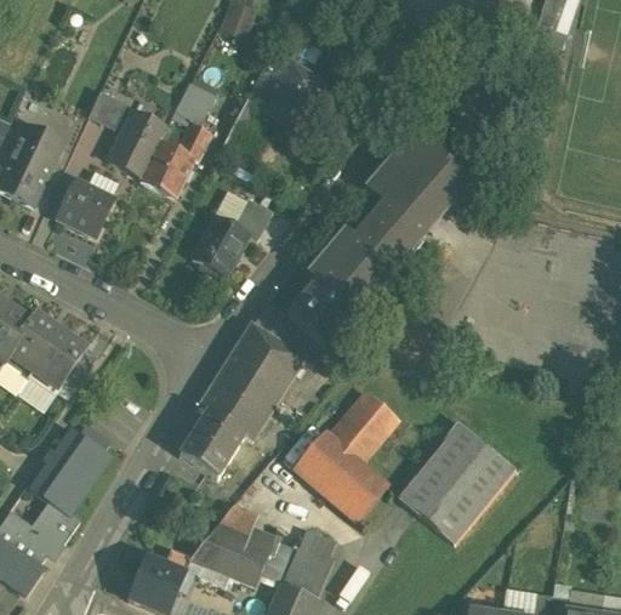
[(245,35),(255,6),(237,0),(224,0),(216,27),(245,35)]
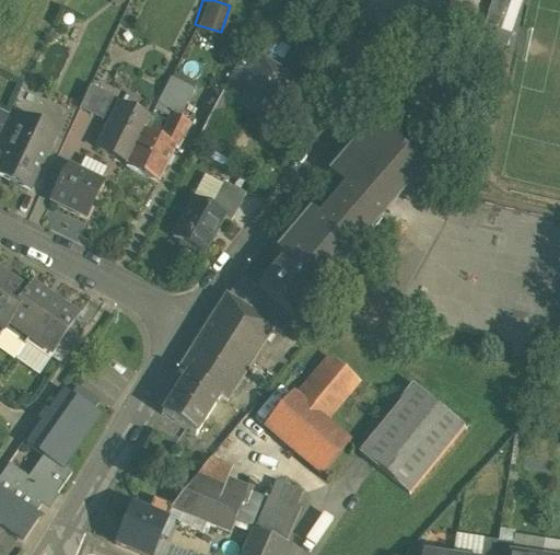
[(492,0),(489,9),(502,13),(505,2),(506,2),(508,0),(492,0)]
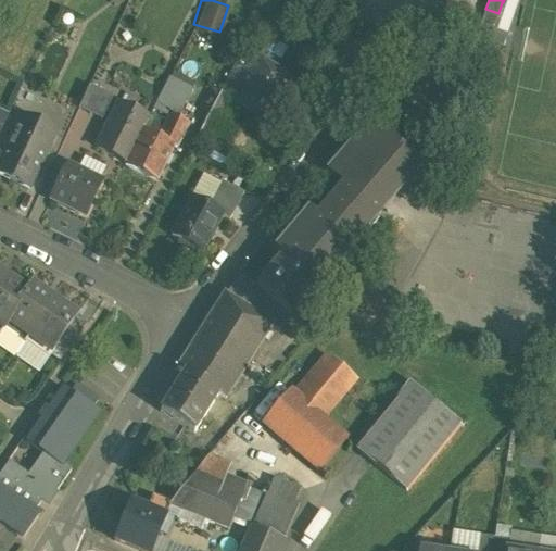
[(237,61),(199,129),(228,147),(240,125),(232,121),(242,102),(274,123),(287,102),(282,99),(295,79),(256,53),(248,67),(237,61)]
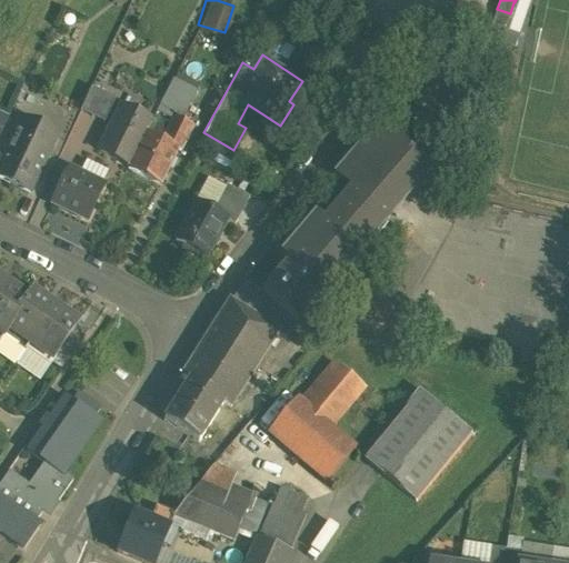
[(173,76),(157,108),(175,117),(176,113),(183,117),(198,88),(173,76)]
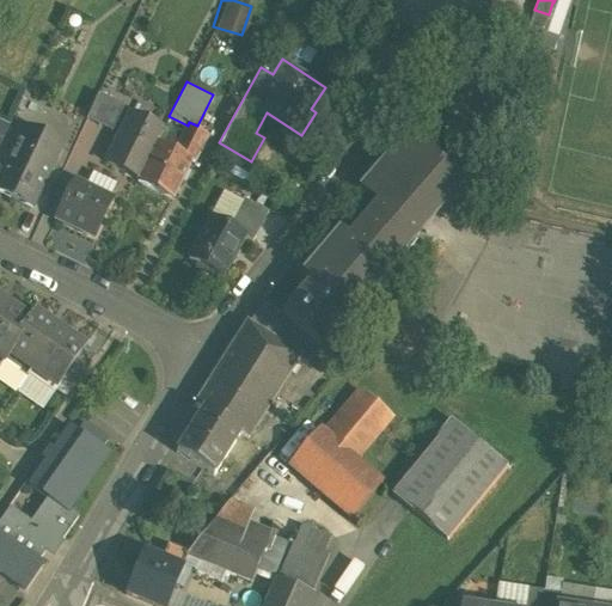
[(87,116),(112,128),(124,102),(99,91),(87,116)]
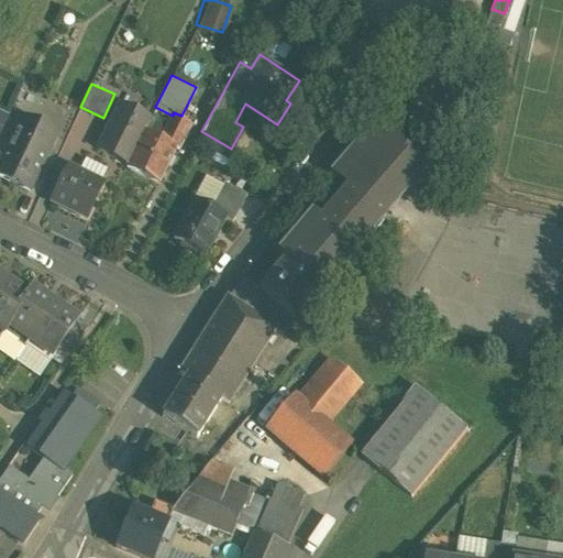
[(150,117),(120,101),(98,146),(128,161),(144,128),(150,117)]
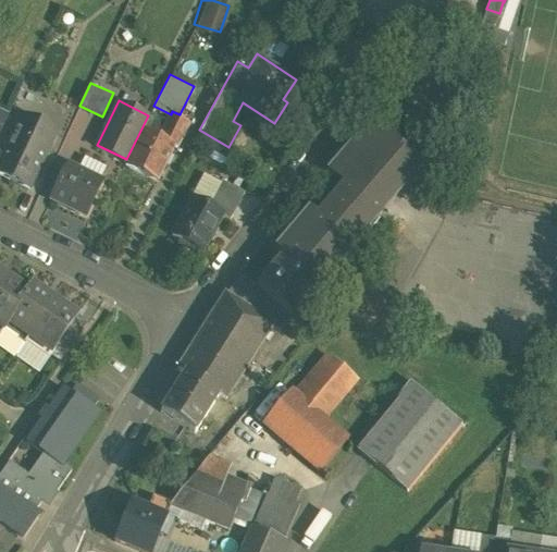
[(168,131),(181,137),(189,120),(180,114),(172,111),(171,114),(163,129),(168,131)]
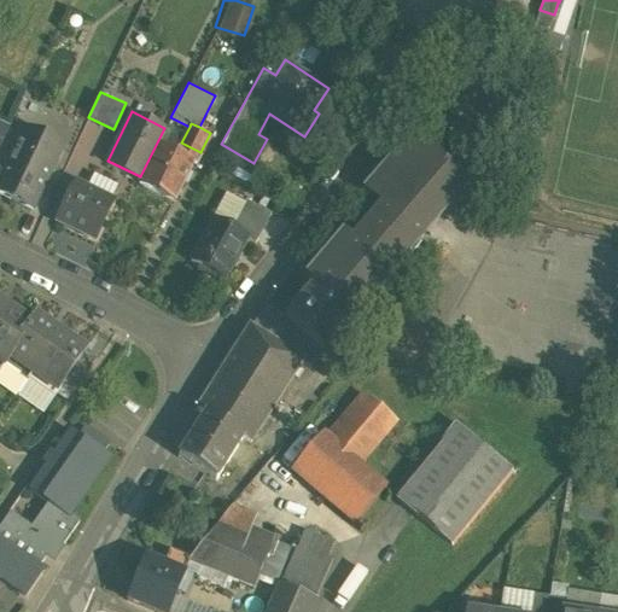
[(60,143),(25,126),(5,165),(0,178),(0,188),(31,204),(60,143)]
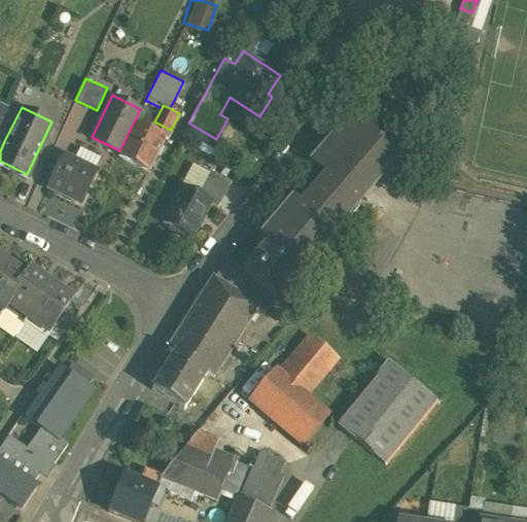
[(168,346),(175,350),(152,386),(184,406),(207,371),(214,376),(259,305),(261,306),(271,292),(279,299),(362,199),(358,196),(398,147),(352,109),(310,160),(324,173),(301,201),(293,196),(261,234),(268,239),(243,269),(232,259),(216,277),(212,275),(168,346)]
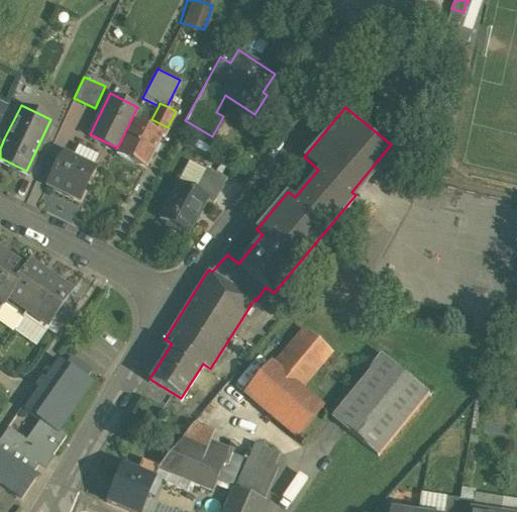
[(153,127),(132,117),(117,147),(116,149),(146,164),(163,131),(153,127)]
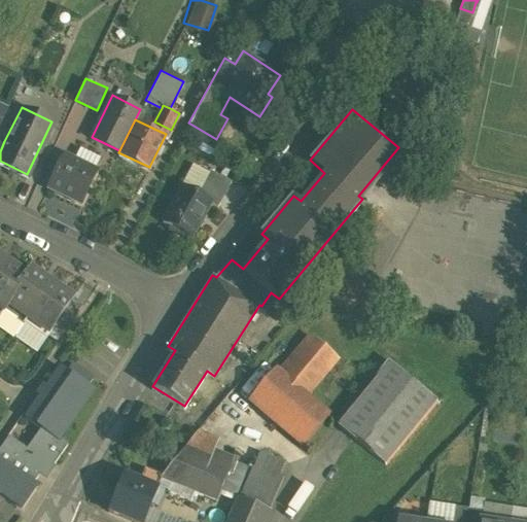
[(171,130),(159,124),(156,130),(166,134),(169,135),(171,130)]
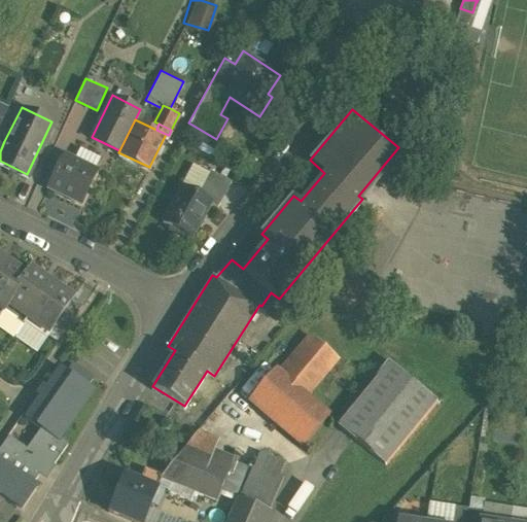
[(96,168),(64,152),(48,184),(81,200),(96,168)]
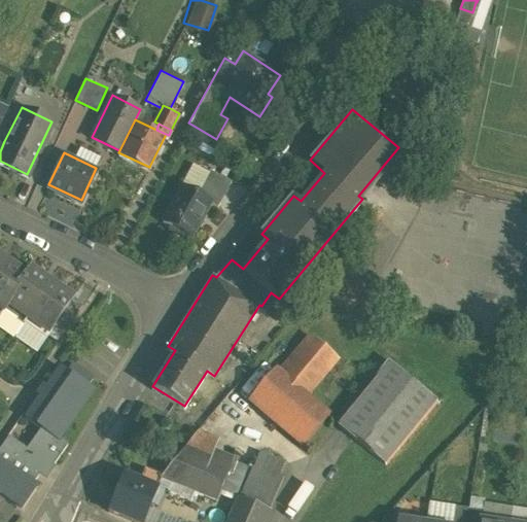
[(231,179),(211,169),(197,194),(210,201),(217,204),(231,179)]
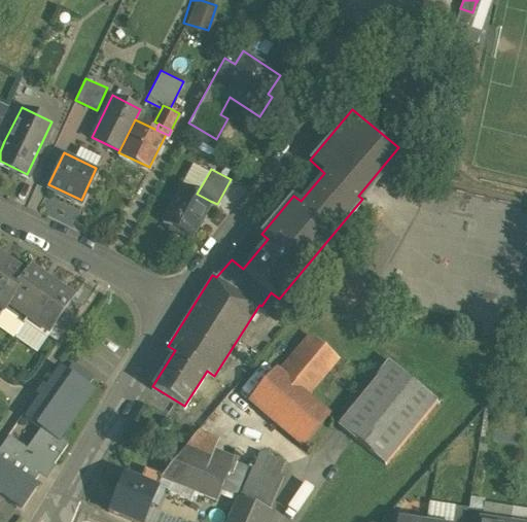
[(197,194),(181,184),(162,219),(190,235),(210,201),(197,194)]
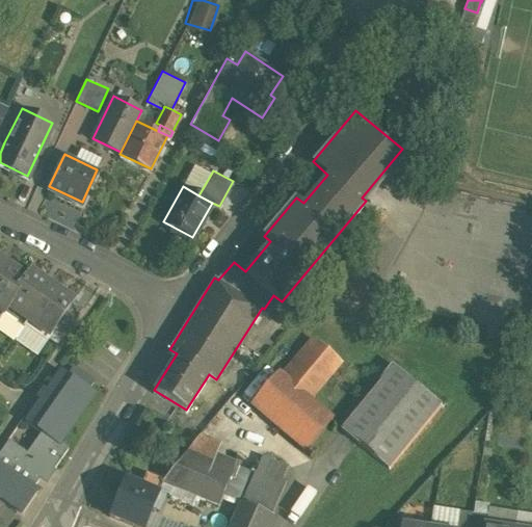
[(26,274),(6,261),(0,269),(0,309),(3,311),(7,306),(6,305),(27,275),(26,274)]
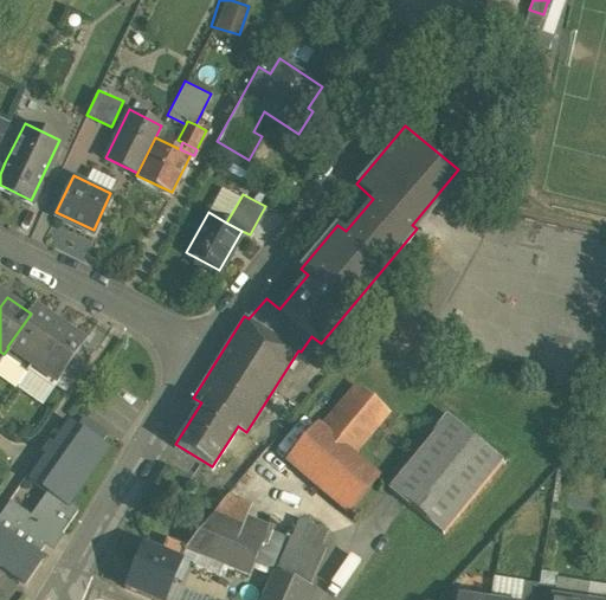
[(59,322),(36,305),(30,313),(31,314),(7,347),(8,348),(31,363),(59,322)]
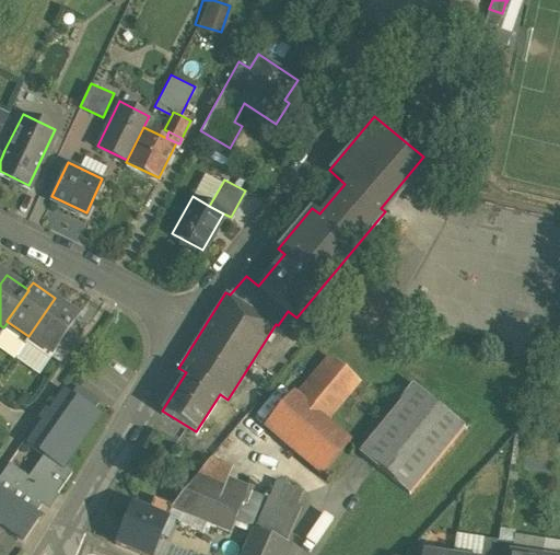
[(55,298),(28,336),(50,351),(77,313),(55,298)]
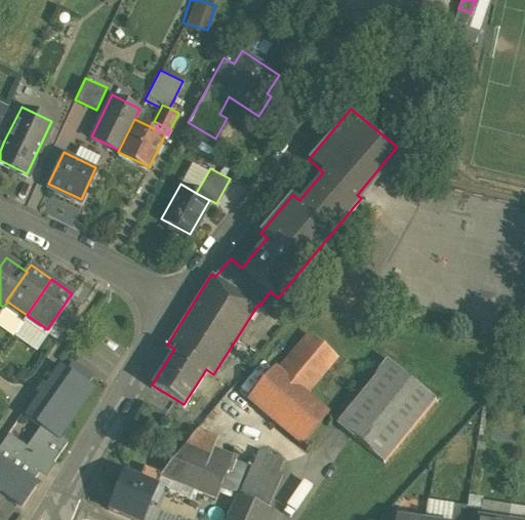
[(310,332),(278,369),(304,392),(336,355),(310,332)]
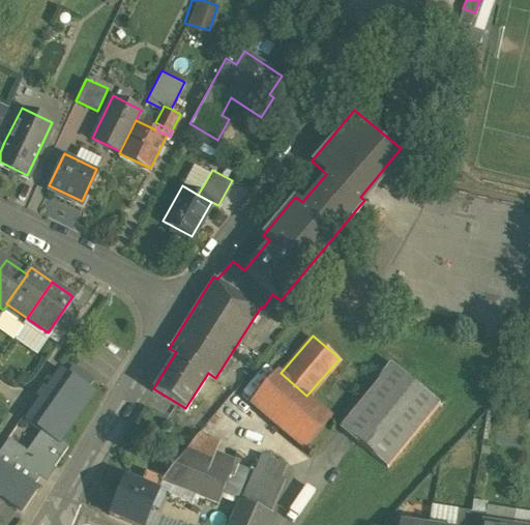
[(26,416),(42,428),(29,447),(9,434),(0,447),(0,489),(24,506),(39,485),(35,482),(48,464),(53,468),(69,444),(62,439),(96,389),(89,385),(95,377),(75,362),(69,371),(61,366),(48,385),(43,382),(38,390),(41,394),(26,416)]
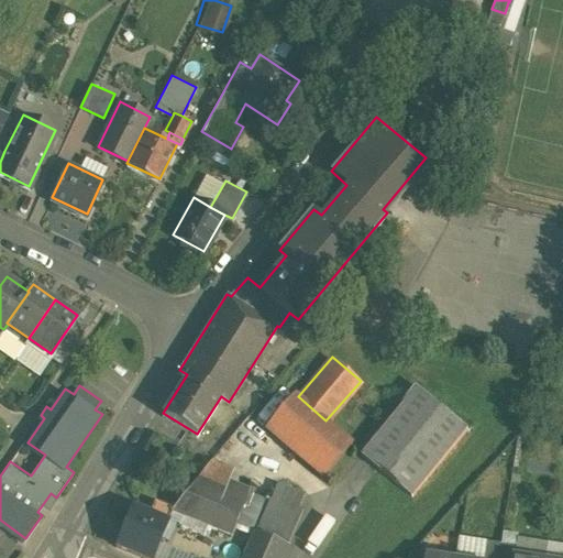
[(362,451),(411,492),(463,428),(414,387),(362,451)]
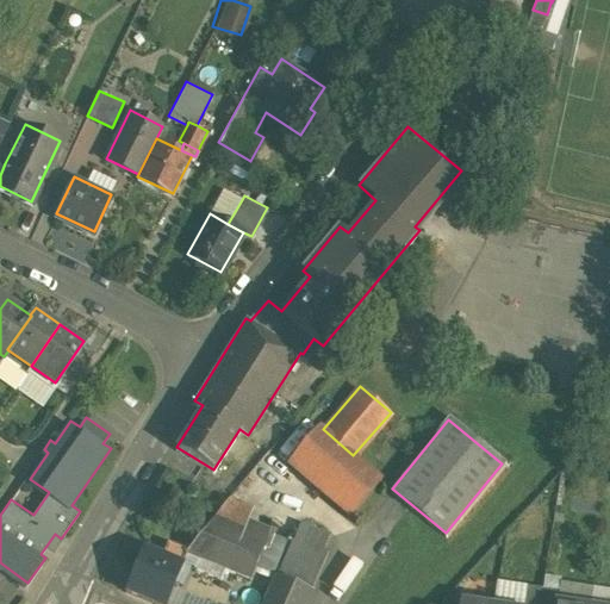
[(318,425),(288,459),(350,511),(379,478),(353,455),(323,429),(318,425)]
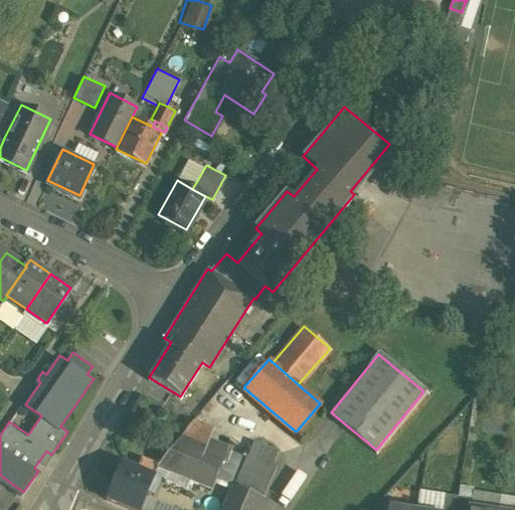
[(223,458),(181,440),(159,465),(211,487),(223,458)]
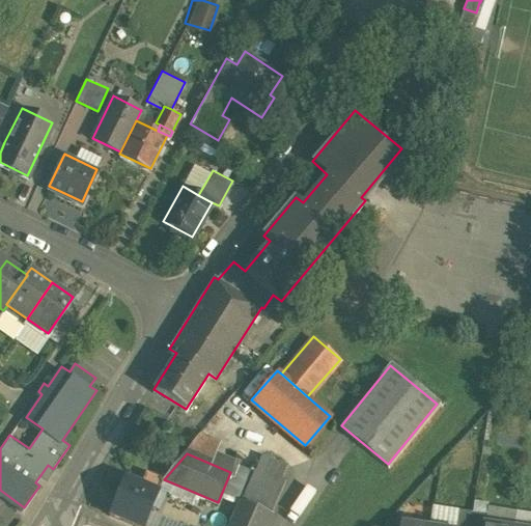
[(260,454),(255,467),(282,478),(287,466),(260,454)]
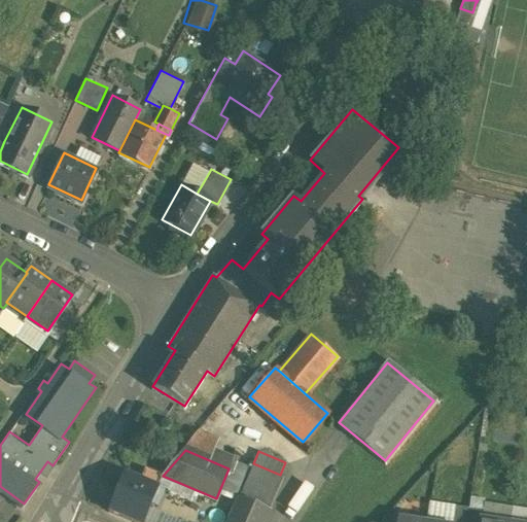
[(280,475),(253,463),(239,495),(269,508),(282,477),(280,475)]
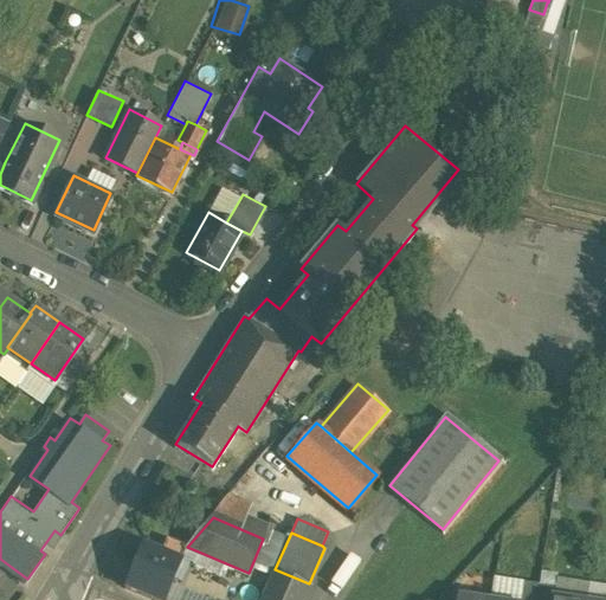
[(187,547),(166,537),(160,552),(180,561),(187,547)]
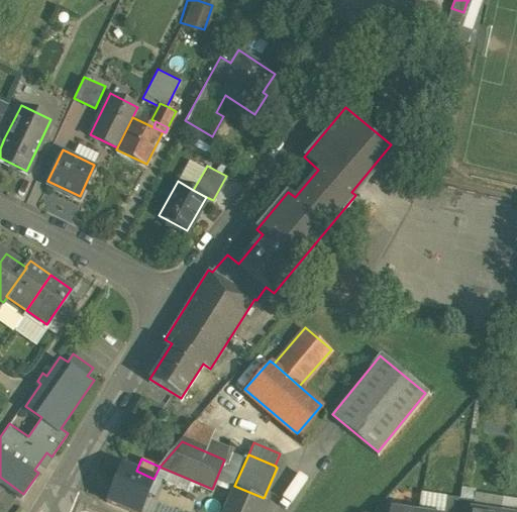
[(136,471),(120,464),(106,498),(138,511),(144,500),(153,479),(136,471)]
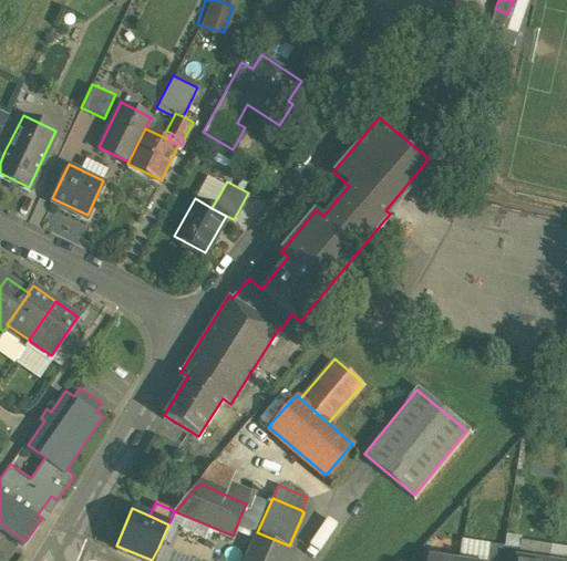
[(281,560),(289,546),(257,532),(244,560),(281,560)]
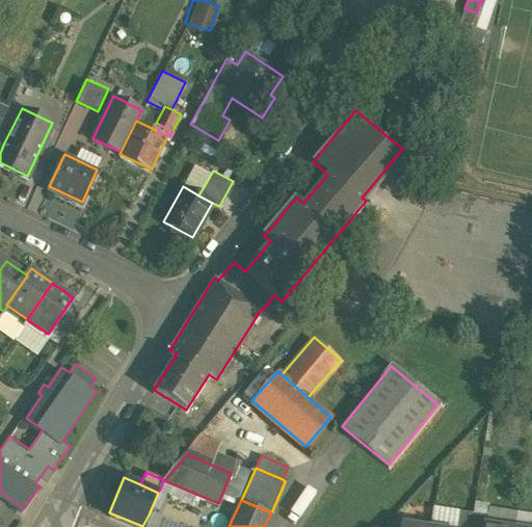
[(460,508),(457,526),(472,526),(475,510),(460,508)]
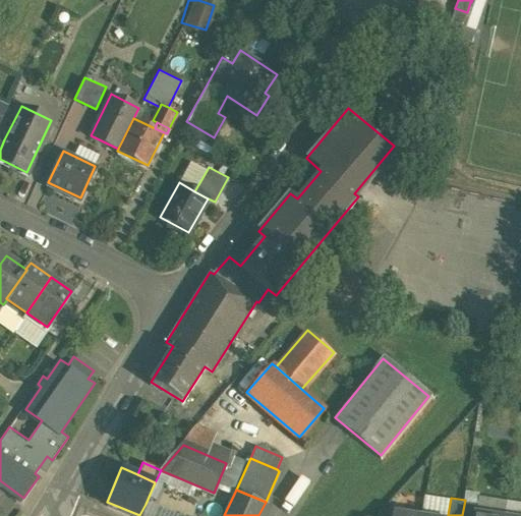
[(479,502),(465,500),(462,515),(475,515),(476,513),(478,513),(479,502)]
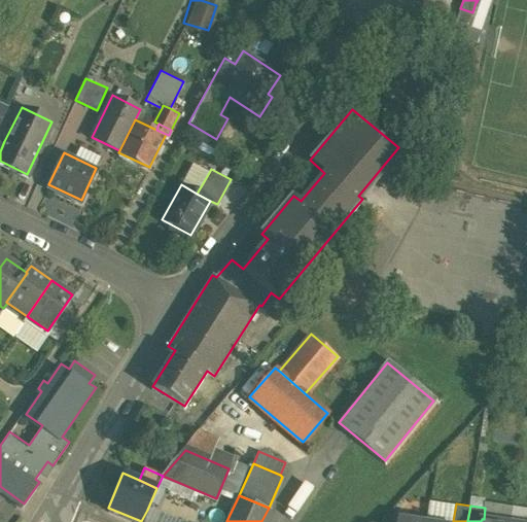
[(184,521),(185,521),(147,510),(141,521),(184,521)]
